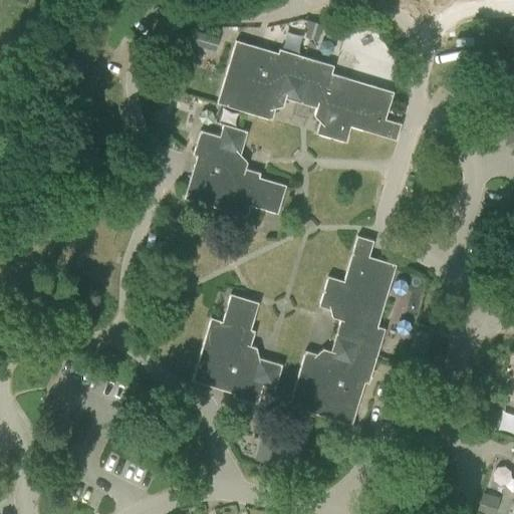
[(323,24),(309,20),(305,36),(318,40),(323,24)]
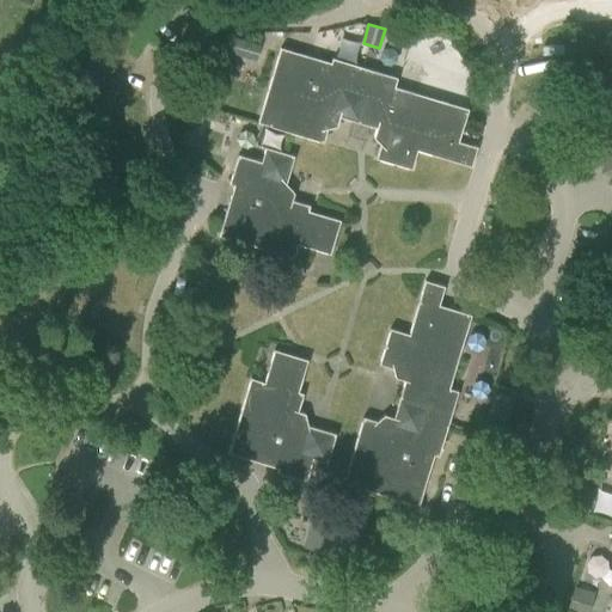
[(228,53),(256,60),(258,48),(232,41),(228,53)]
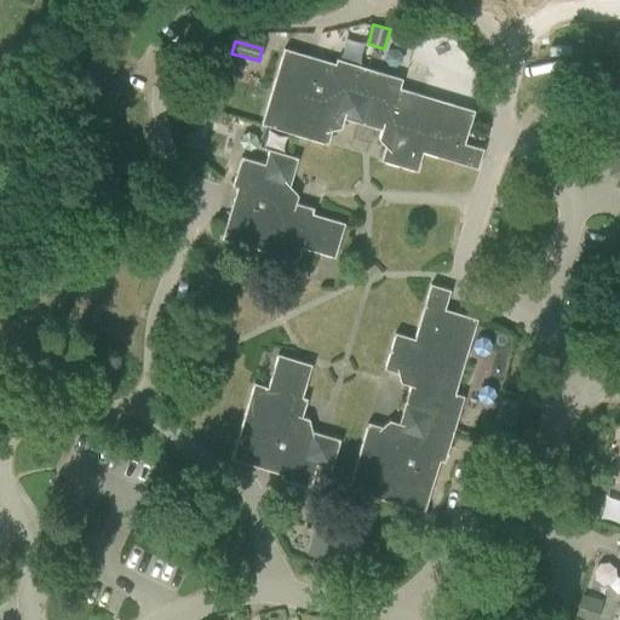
[(483,149),(464,144),(475,112),(401,89),(403,80),(337,59),(336,64),(285,49),(262,125),(328,145),(332,131),(342,128),(344,119),(382,131),(379,141),(385,147),(382,161),(418,172),(423,153),(477,170),(483,149)]
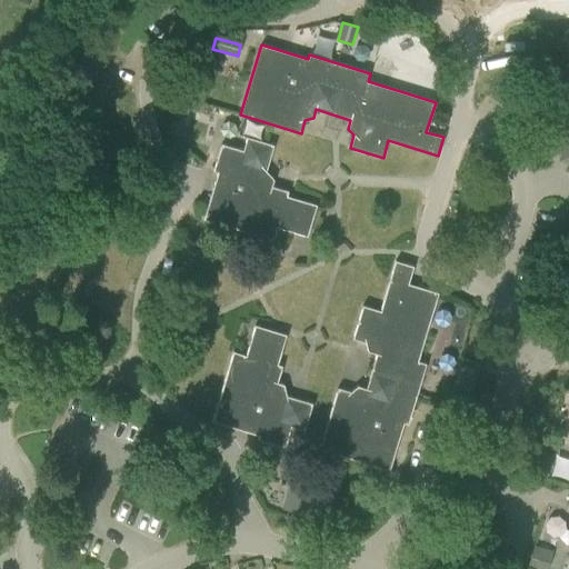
[(177,106),(173,116),(185,119),(188,109),(177,106)]
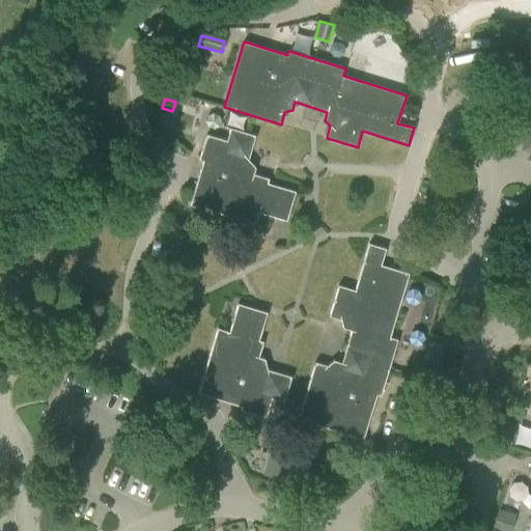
[(206,136),(198,161),(203,162),(190,204),(255,224),(258,213),(286,221),(296,192),(268,184),(269,178),(254,174),(255,168),(248,160),(255,136),(230,128),(226,142),(206,136)]
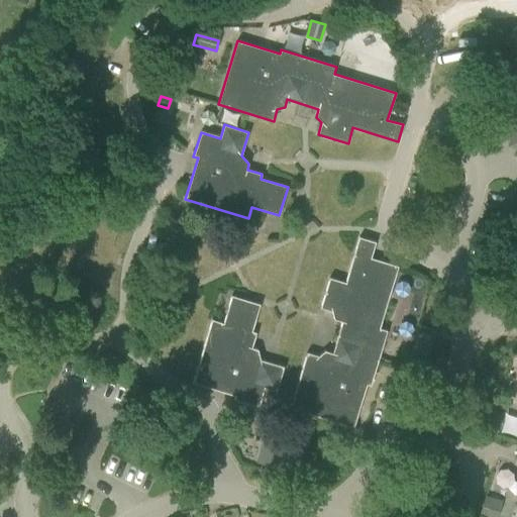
[(353,427),(367,385),(371,386),(387,331),(380,328),(398,267),(371,259),(376,242),(359,237),(345,283),(329,278),(320,308),(332,311),(334,319),(342,322),(332,353),(324,350),(318,356),(307,352),(291,408),(353,427)]
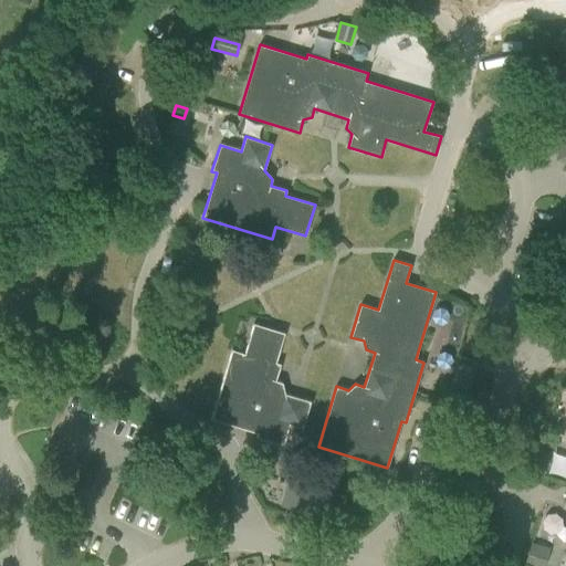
[(281,364),(275,363),(284,333),(253,324),(244,354),(232,350),(211,419),(258,435),(258,438),(283,446),(290,425),(303,429),(311,401),(285,394),(282,383),(275,380),(281,364)]
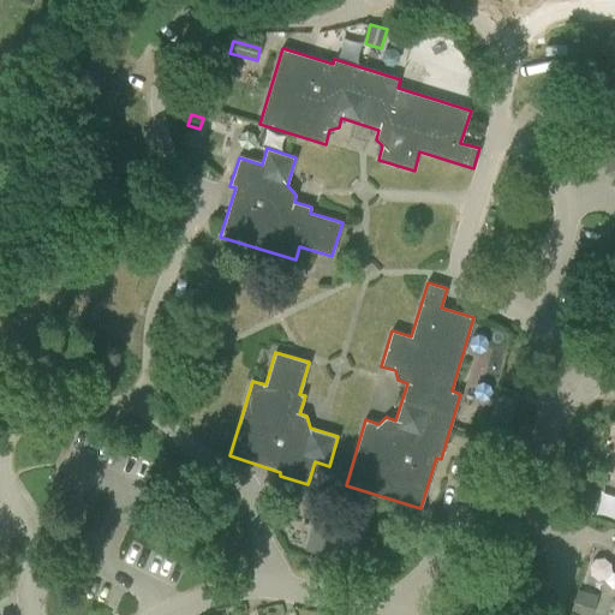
[(591,517),(599,491),(590,488),(579,484),(572,509),(591,517)]
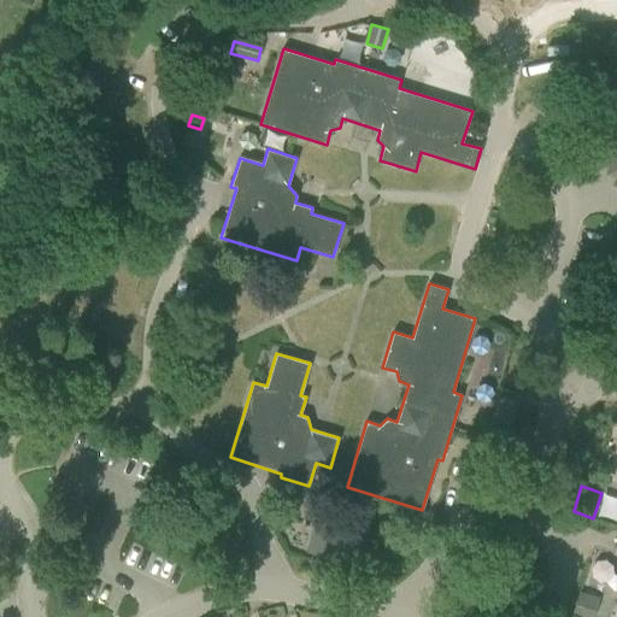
[(593,616),(598,599),(581,594),(579,593),(577,598),(574,611),(571,616),(593,616)]
